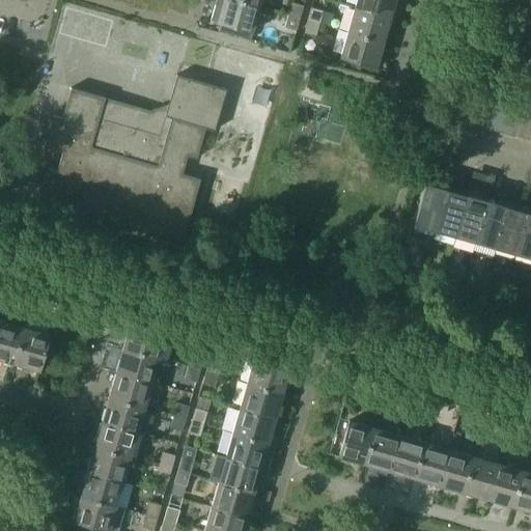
[(216,4),(211,20),(217,21),(221,22),(219,30),(251,39),(253,31),(260,6),(238,0),(222,0),(221,6),(216,4)]
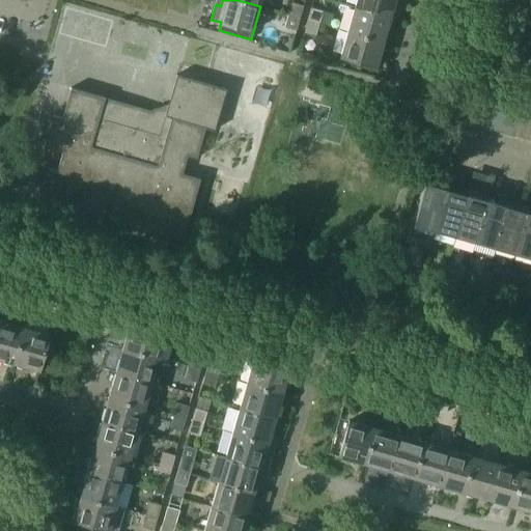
[(356,0),(355,6),(391,17),(395,0),(356,0)]
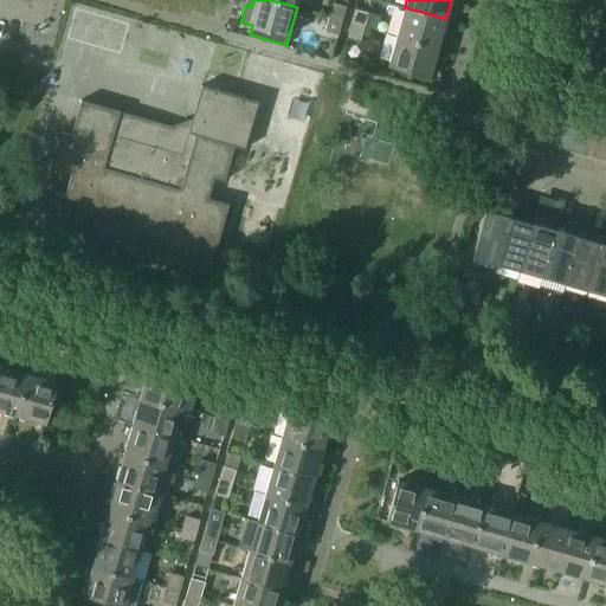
[(333,2),(329,17),(342,20),(347,6),(333,2)]
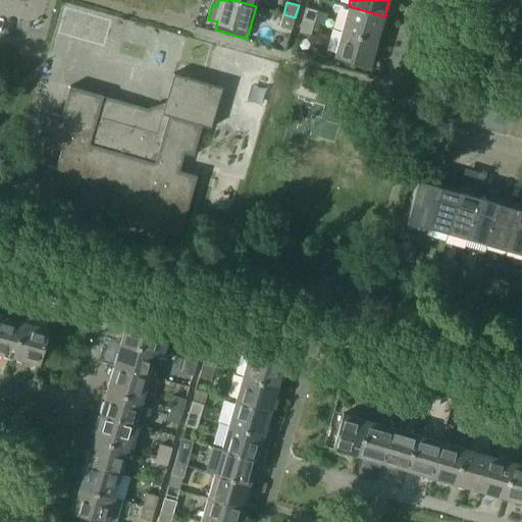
[(349,6),(342,31),(377,41),(384,16),(349,6)]
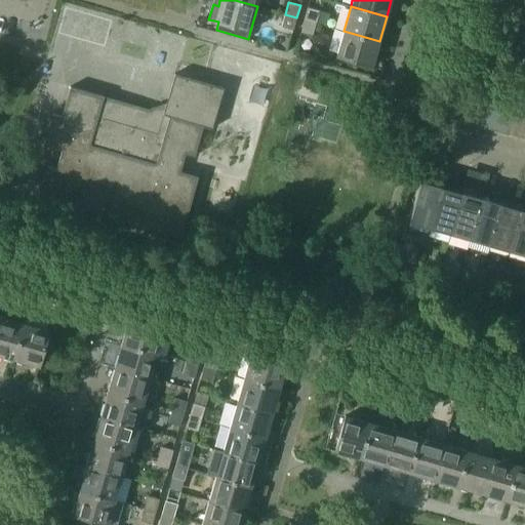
[(308,7),(305,19),(316,23),(320,11),(308,7)]
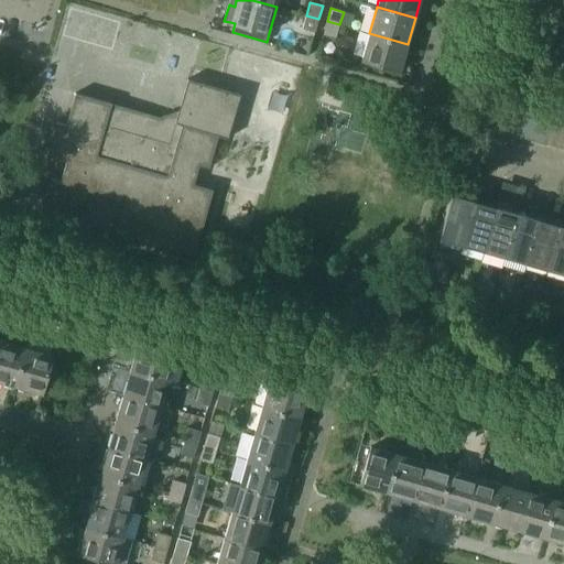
[(318,19),(306,15),(303,29),(315,32),(318,19)]
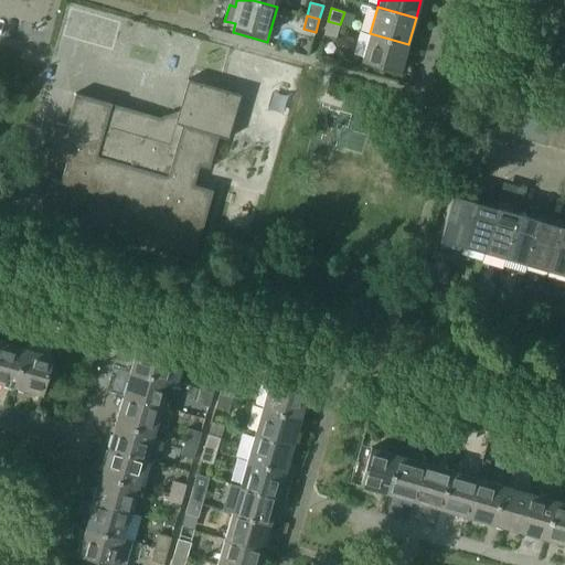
[(340,24),(328,21),(324,34),(337,38),(340,24)]
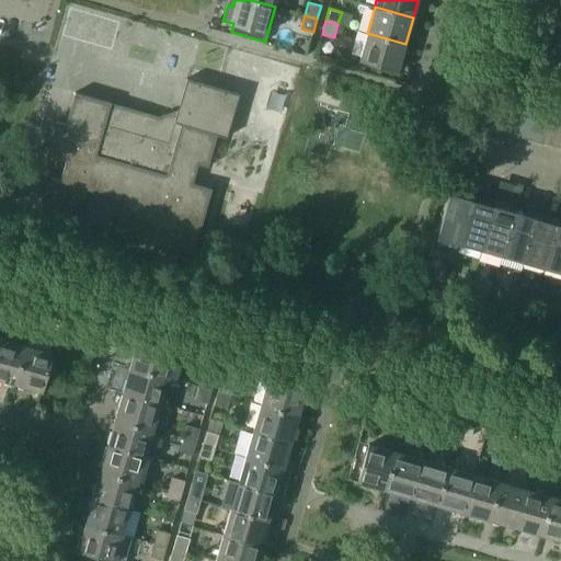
[(405,44),(367,33),(359,60),(398,71),(405,44)]
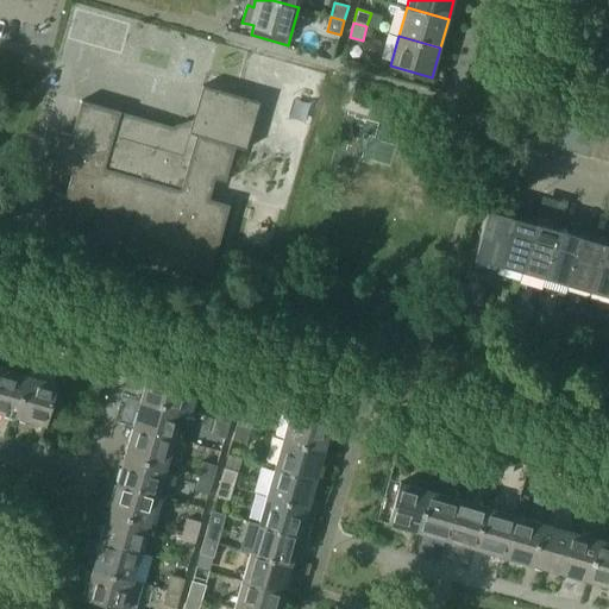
[(44,228),(83,239),(93,206),(136,218),(126,252),(209,276),(230,205),(208,199),(214,179),(226,181),(236,146),(246,150),(259,102),(202,86),(202,87),(203,87),(190,131),(189,131),(189,132),(120,112),(81,100),(71,135),(62,132),(51,169),(73,175),(67,195),(55,192),(44,228)]
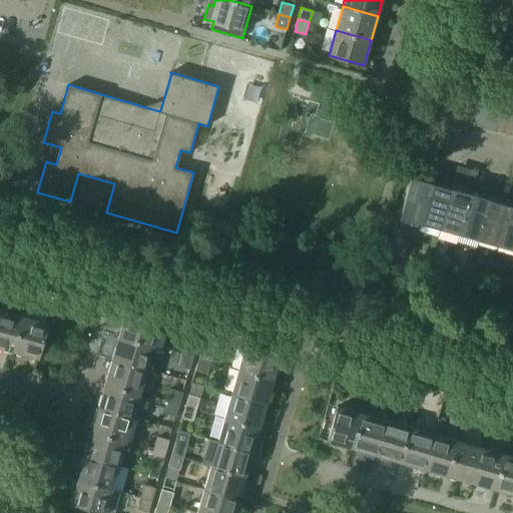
[(474,124),(485,128),(492,105),(481,101),(474,124)]
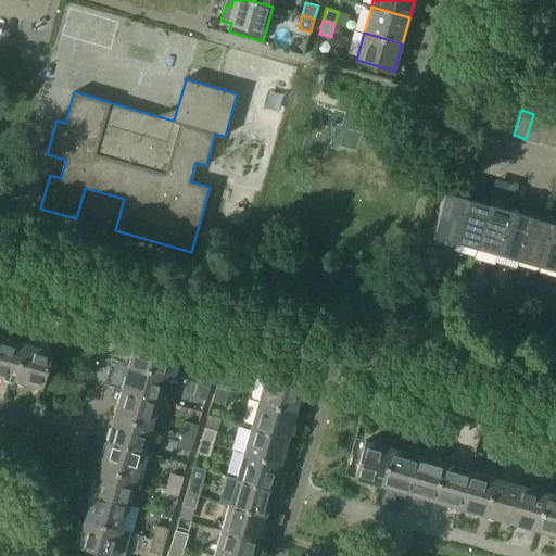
[(526,139),(538,142),(545,117),(533,114),(526,139)]
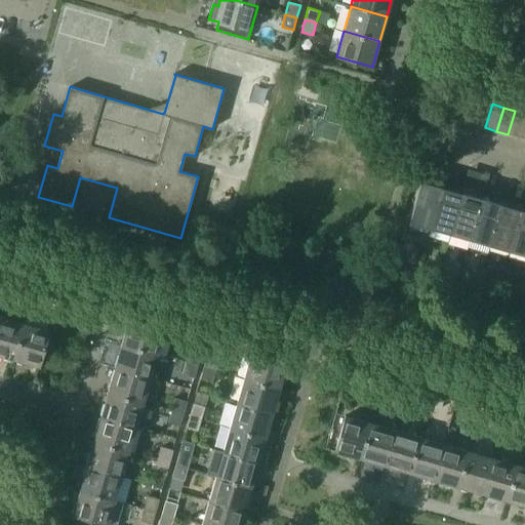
[(508,134),(520,137),(524,117),(524,113),(515,111),(508,134)]
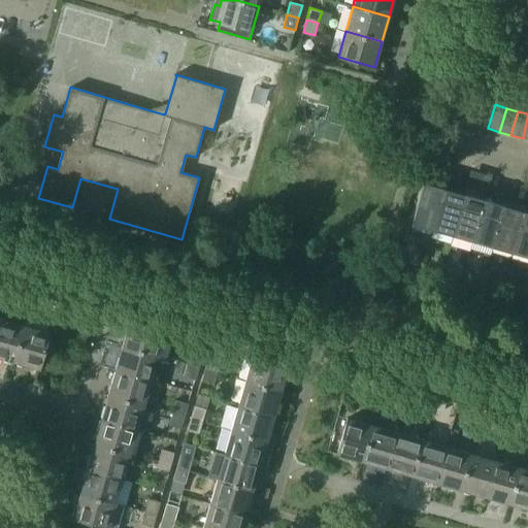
[(411,223),(433,229),(444,188),(423,182),(411,223)]
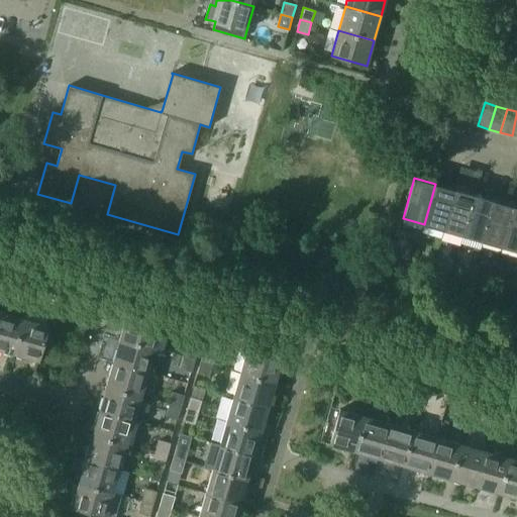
[(424,224),(443,230),(454,190),(435,184),(424,224)]
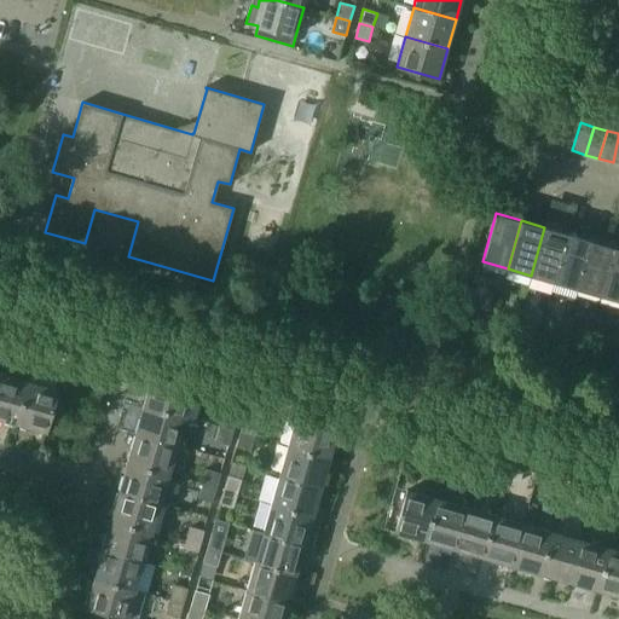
[(531,276),(554,282),(568,233),(544,227),(531,276)]
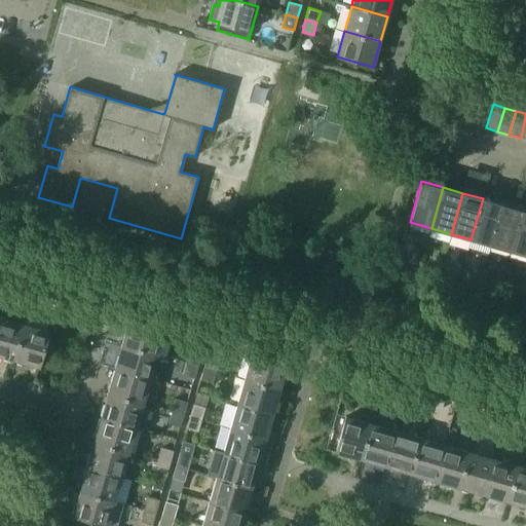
[(471,239),(490,246),(502,204),(483,198),(471,239)]
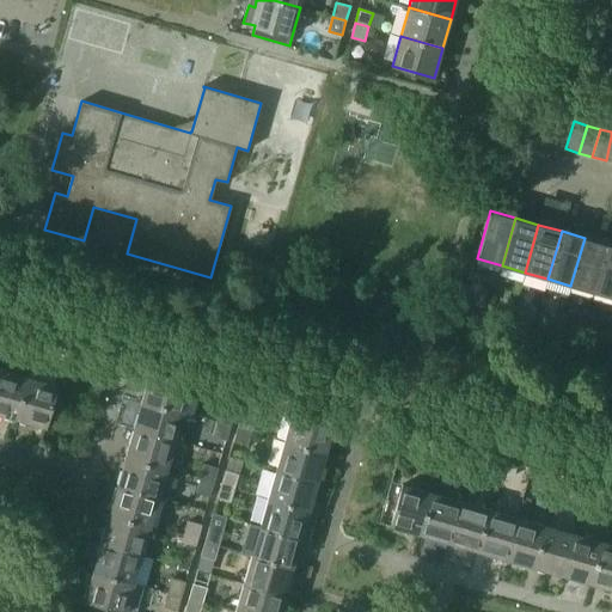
[(570,286),(594,292),(607,244),(585,238),(570,286)]
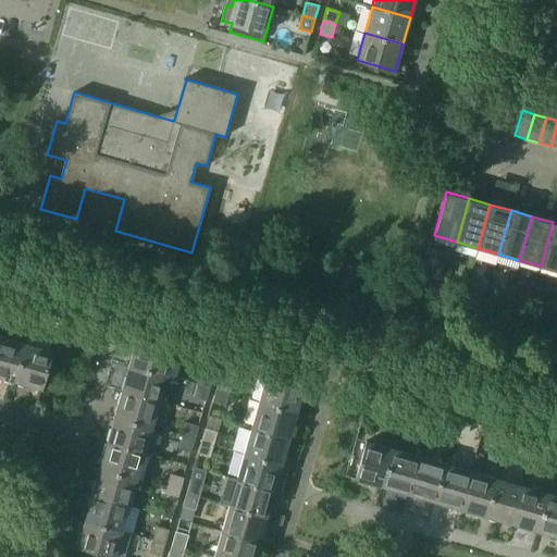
[(541,265),(556,270),(556,223),(553,222),(541,265)]
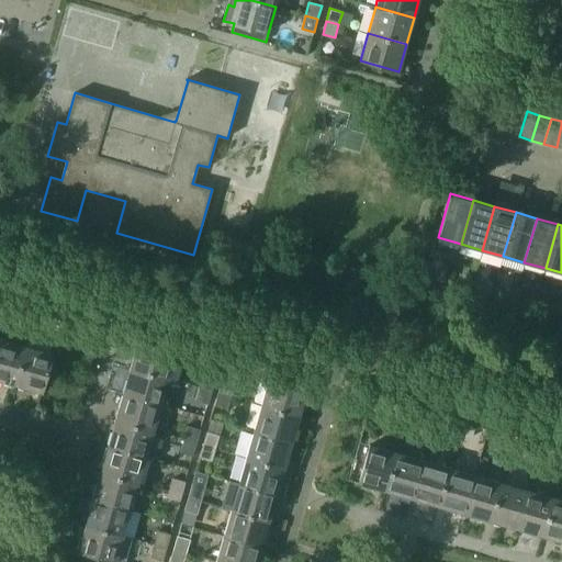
[(476,277),(470,298),(484,302),(490,280),(476,277)]
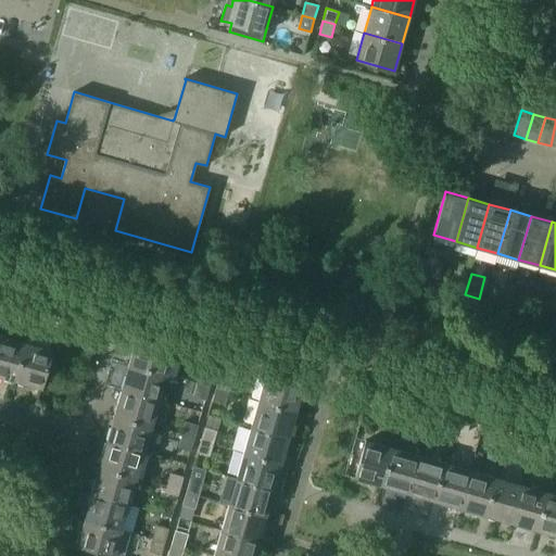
[(21,312),(34,316),(37,303),(24,300),(21,312)]
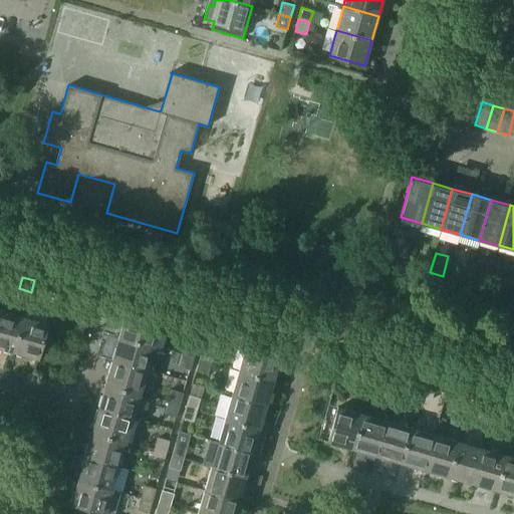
[(34,280),(31,292),(42,295),(46,284),(34,280)]
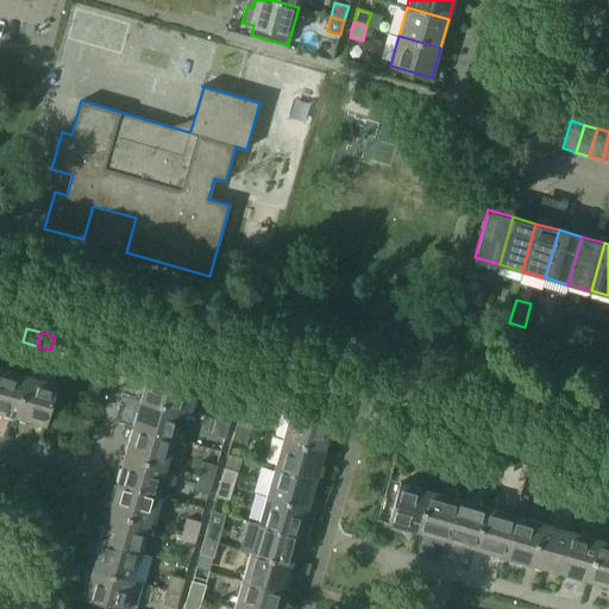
[(0,412),(17,416),(29,376),(0,366),(0,412)]
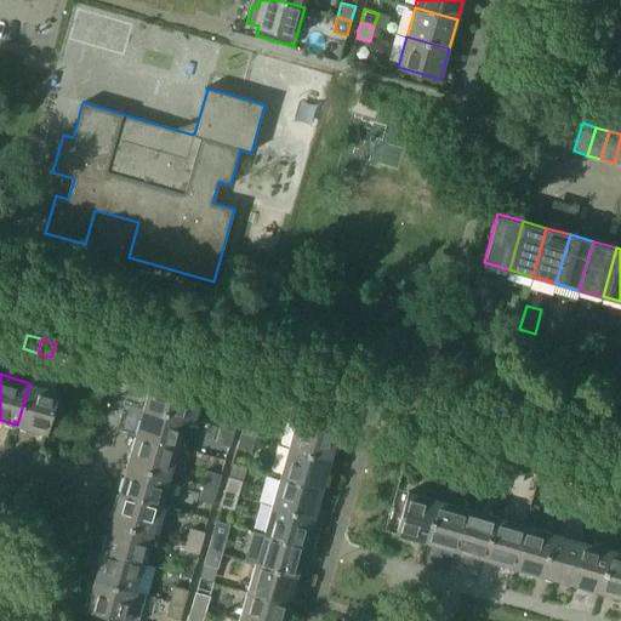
[(153,376),(144,405),(187,417),(195,388),(153,376)]
